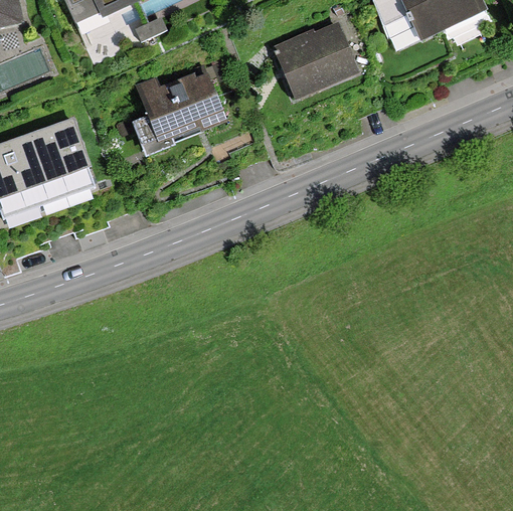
[(0,25),(23,21),(18,0),(0,0),(0,25)]
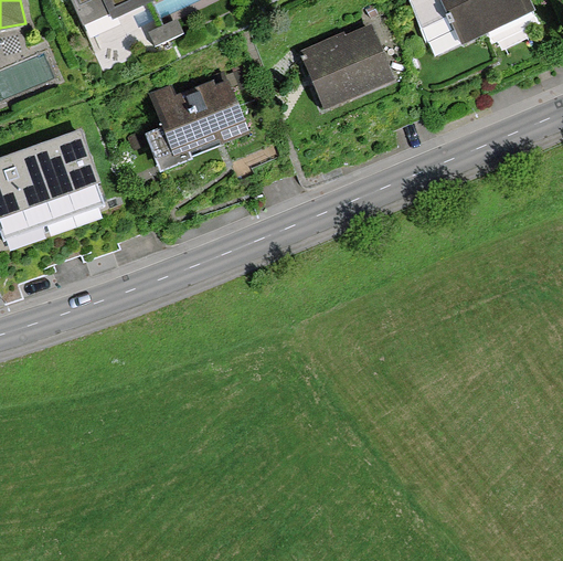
[(78,0),(86,17),(123,0),(78,0)]
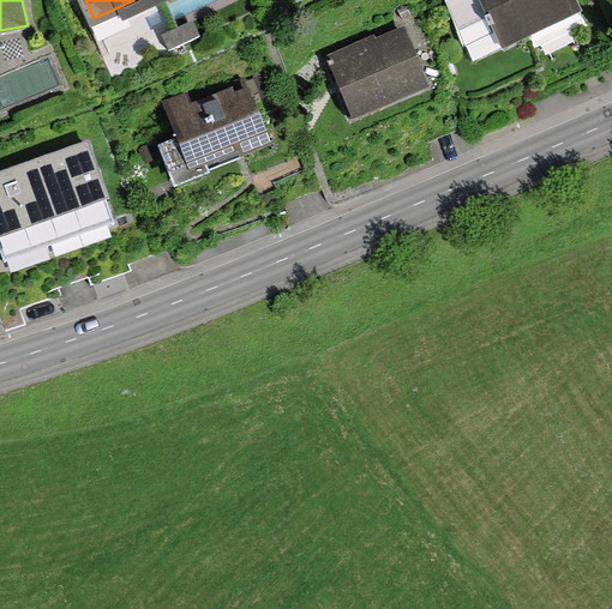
[(576,14),(570,0),(473,0),(497,50),(576,14)]
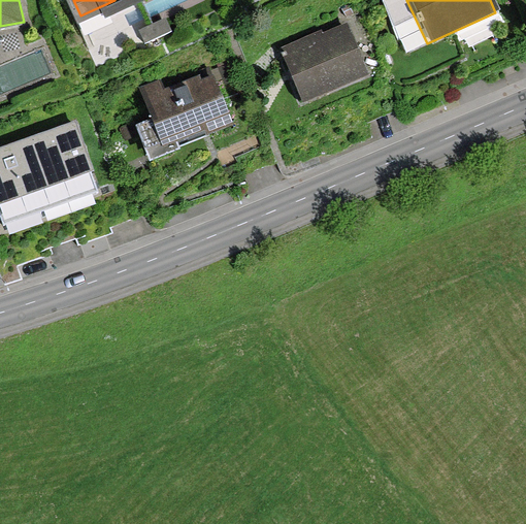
[(341,26),(278,52),(299,102),(362,76),(341,26)]
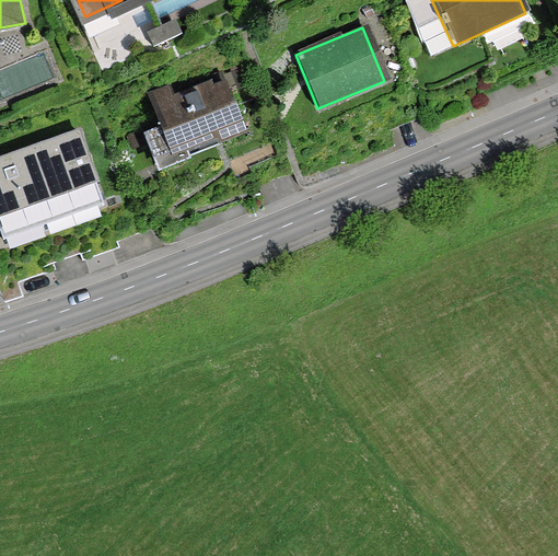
[(217,142),(245,131),(224,73),(174,92),(170,81),(146,90),(159,126),(142,131),(157,169),(189,157),(186,150),(216,139),(217,142)]
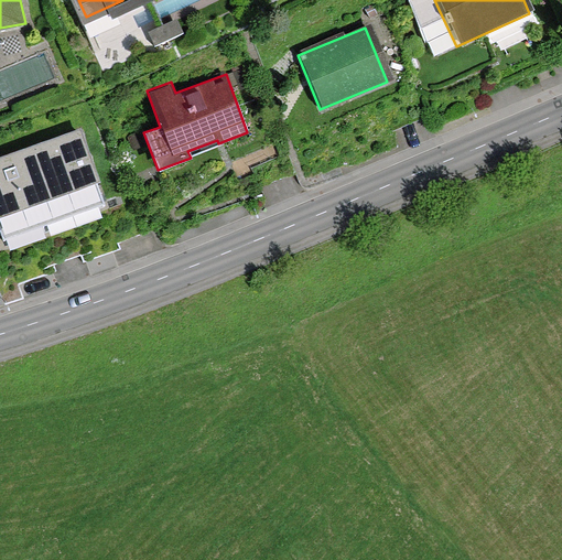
[(104,203),(77,128),(0,153),(0,238),(104,203)]
